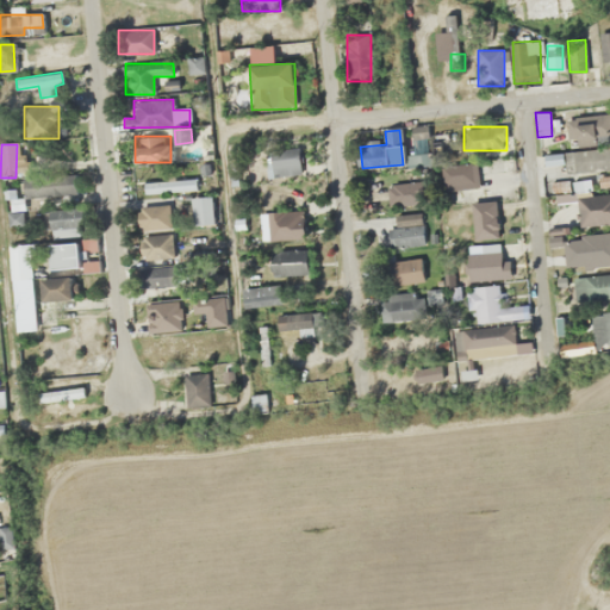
[(266,175),(300,175),(300,149),(266,149),(266,175)]
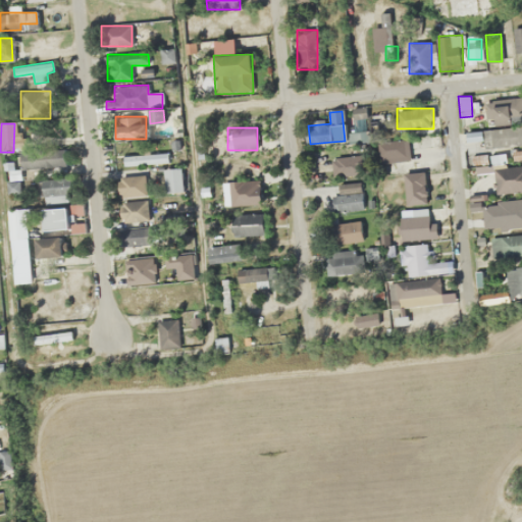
[(521,145),(521,128),(484,128),(484,145),(521,145)]
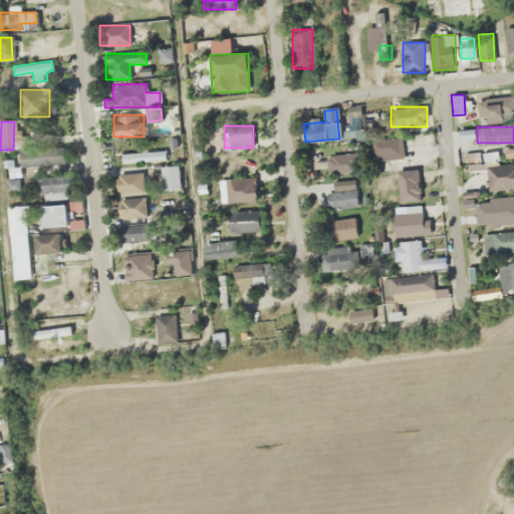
[(458,140),(475,140),(475,130),(458,130),(458,140)]
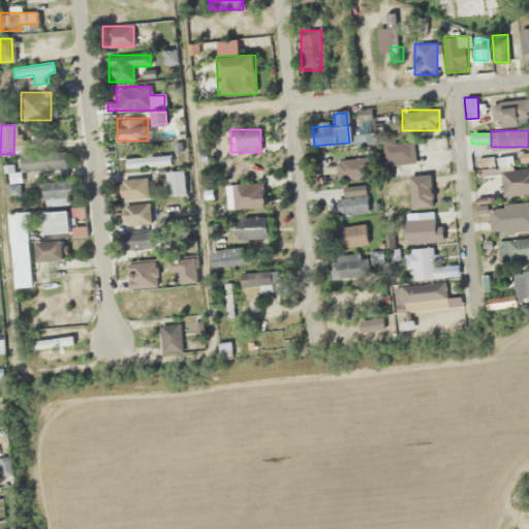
[(383,145),(386,166),(415,162),(412,141),(383,145)]
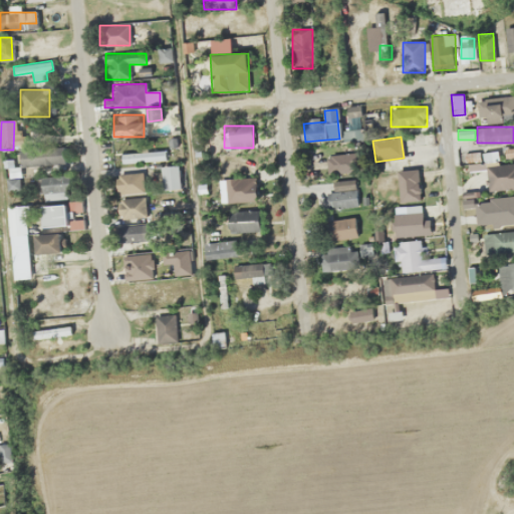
[(63,165),(63,149),(22,151),(23,167),(63,165)]
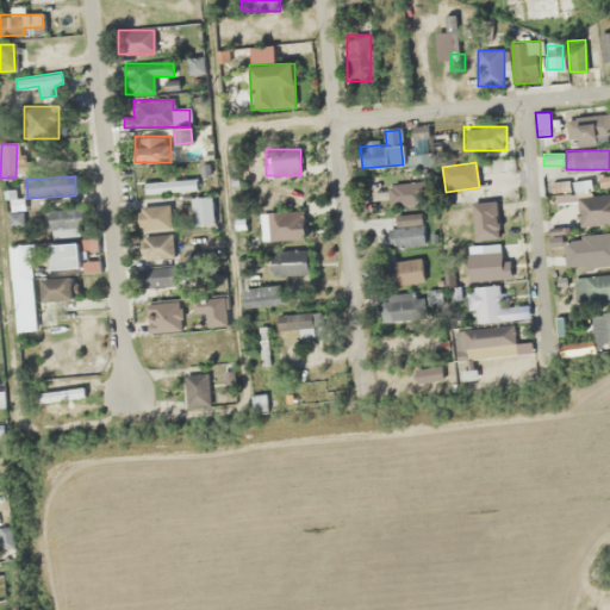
[(197,180),(144,180),(144,192),(197,192),(197,180)]
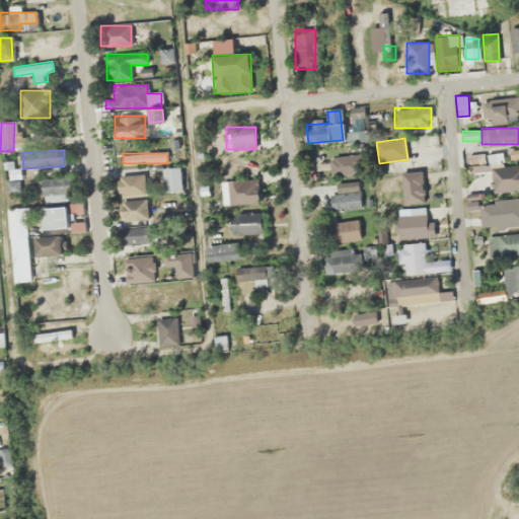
[(468,157),(470,164),(485,161),(483,153),(468,157)]
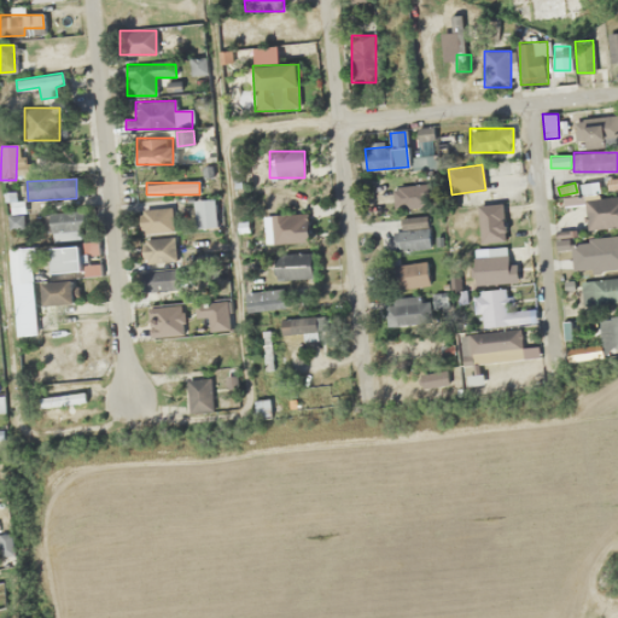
[(582,193),(599,192),(599,184),(582,184),(582,193)]
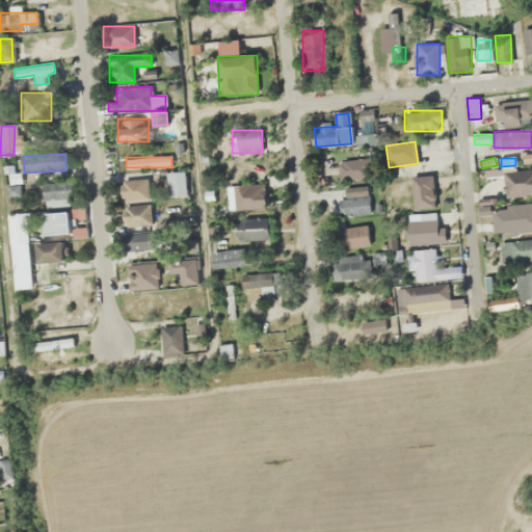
[(365,160),(338,161),(339,178),(366,177),(365,160)]
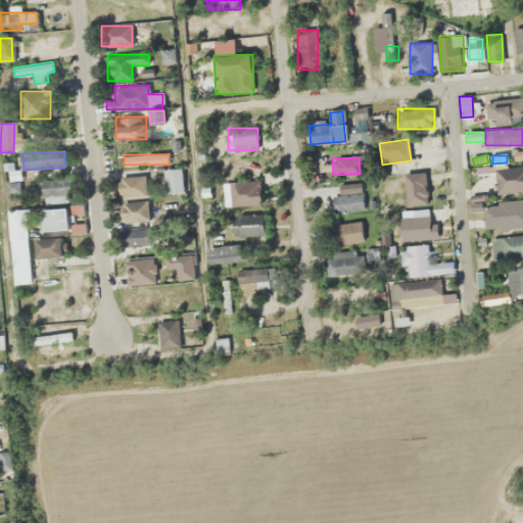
[(522,167),(494,168),(494,192),(522,192),(522,167)]
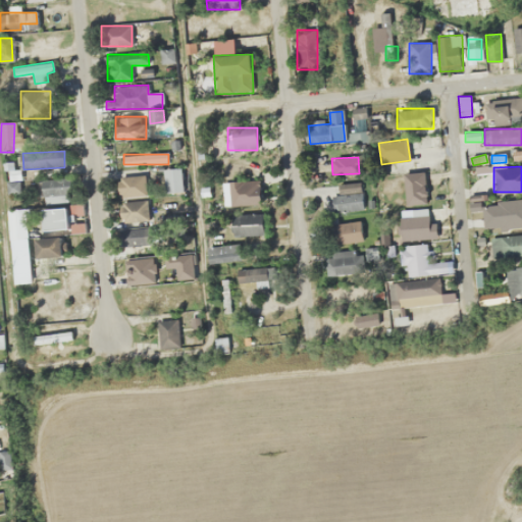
[(184,193),(184,168),(165,168),(165,193),(184,193)]
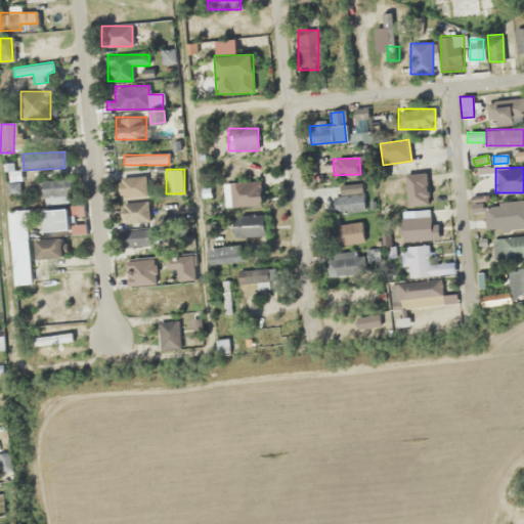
[(401,217),(403,242),(431,241),(428,173),(407,174),(409,217),(401,217)]
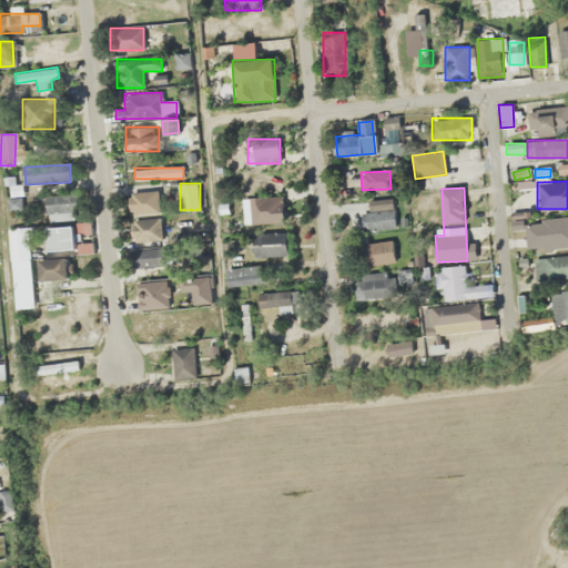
[(159,213),(159,191),(130,191),(130,213),(159,213)]
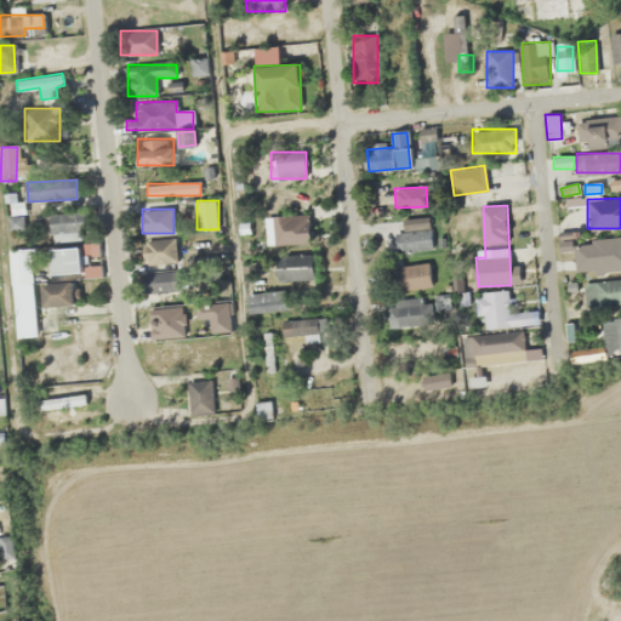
[(87,239),(84,210),(49,215),(52,244),(87,239)]
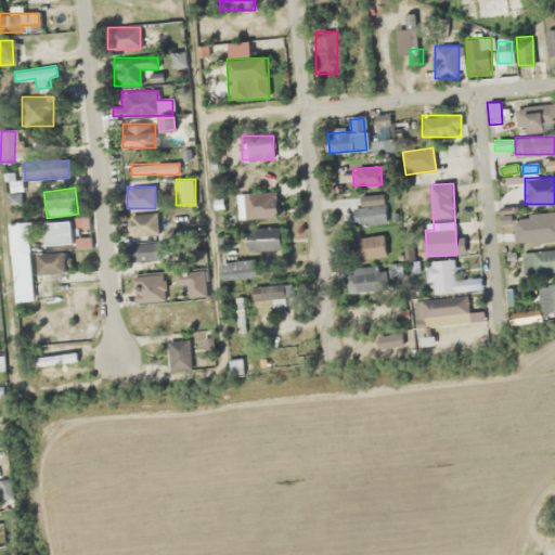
[(237,193),(237,217),(275,217),(275,193),(237,193)]
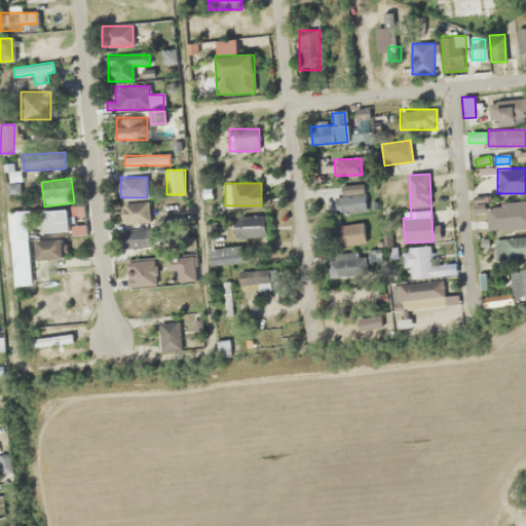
[(365,211),(363,186),(344,187),(344,194),(334,194),(335,212),(365,211)]
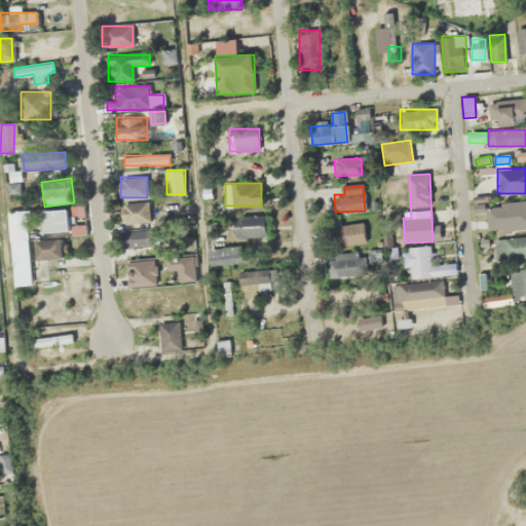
[(525,201),(485,203),(486,230),(525,228),(525,201)]
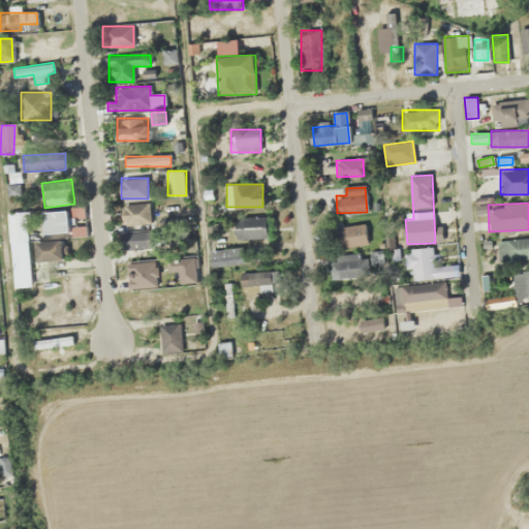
[(151,224),(151,204),(124,204),(124,224),(151,224)]
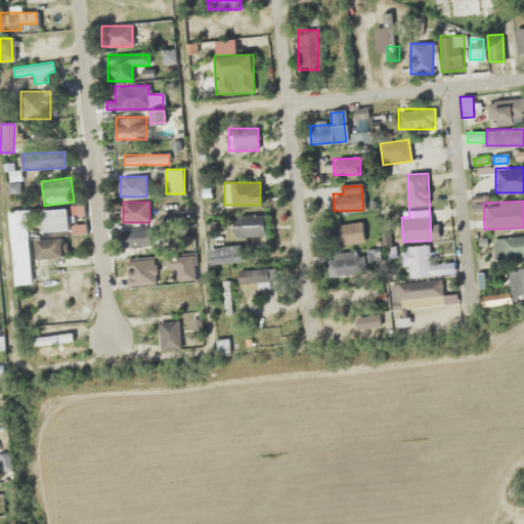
[(43,210),(43,232),(68,232),(68,210),(43,210)]
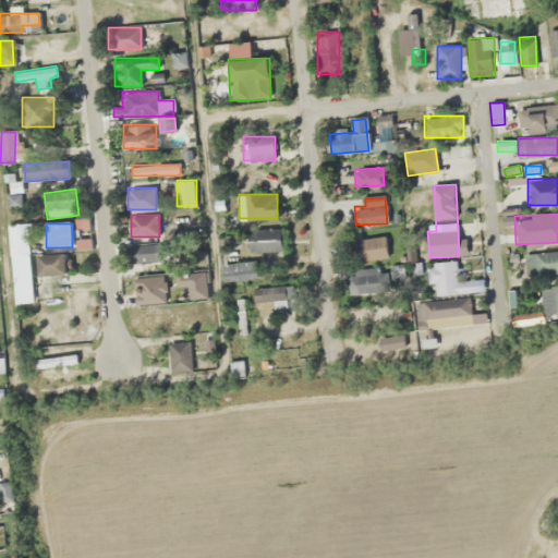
[(10,255),(28,255),(28,225),(10,225),(10,255)]
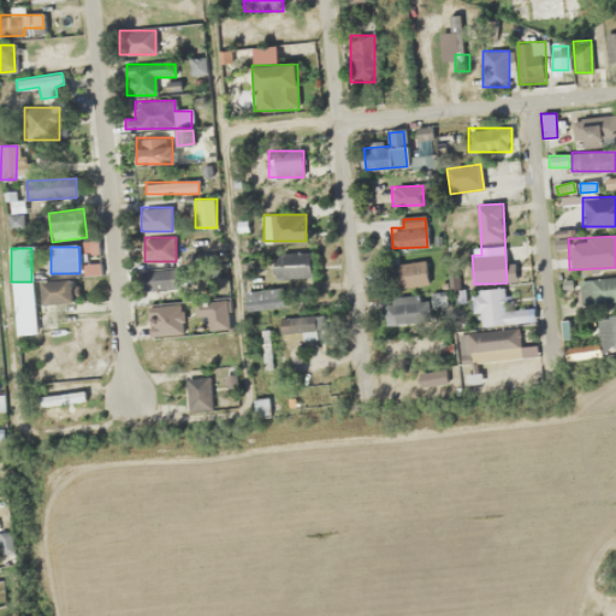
[(311,276),(311,253),(274,253),(274,276),(311,276)]
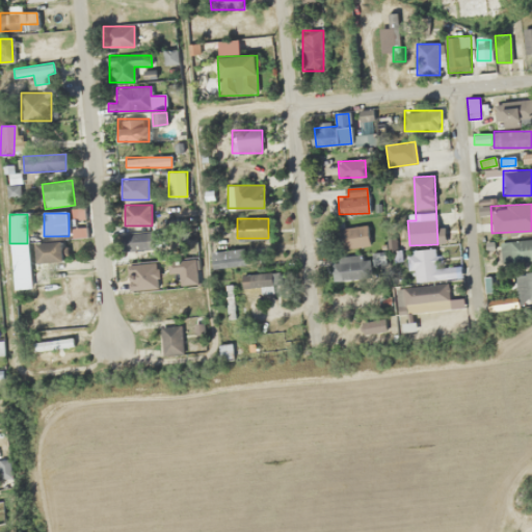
[(368,247),(368,227),(335,227),(335,247),(368,247)]
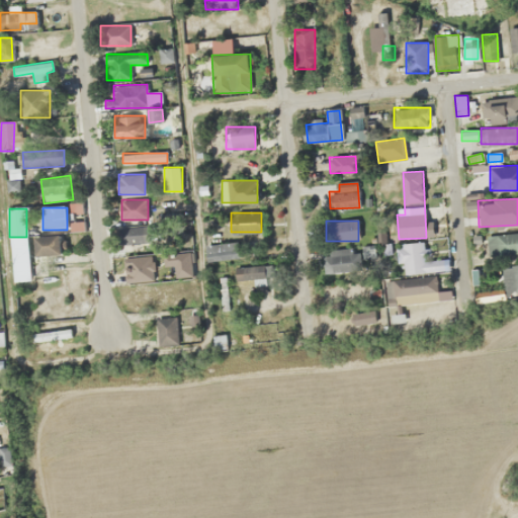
[(150,227),(118,227),(118,244),(150,244),(150,227)]
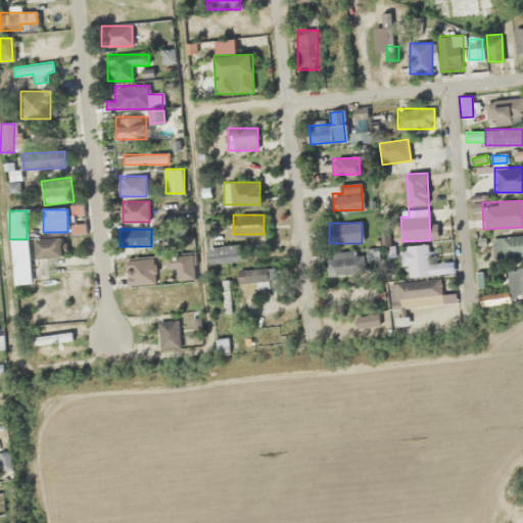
[(522,247),(522,242),(522,235),(490,237),(492,258),(522,256),(522,247)]
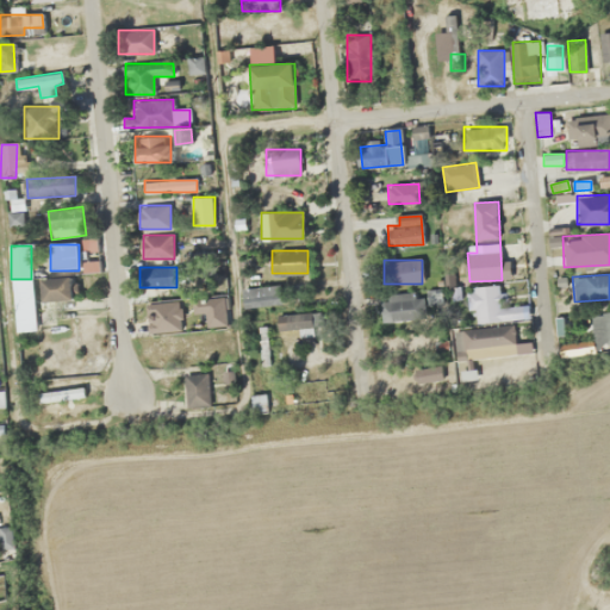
[(73,300),(72,278),(41,279),(42,302),(73,300)]
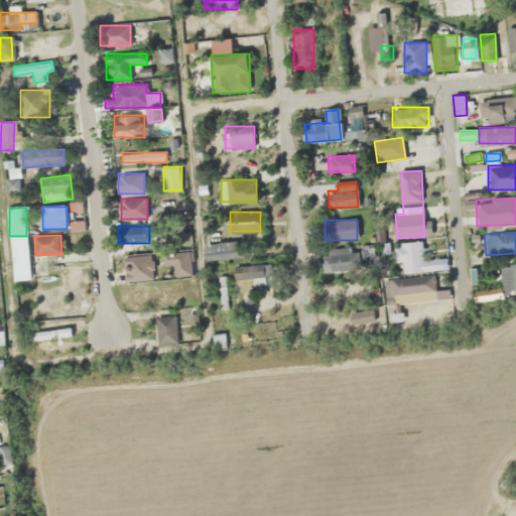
[(237,252),(228,238),(206,252),(216,266),(237,252)]
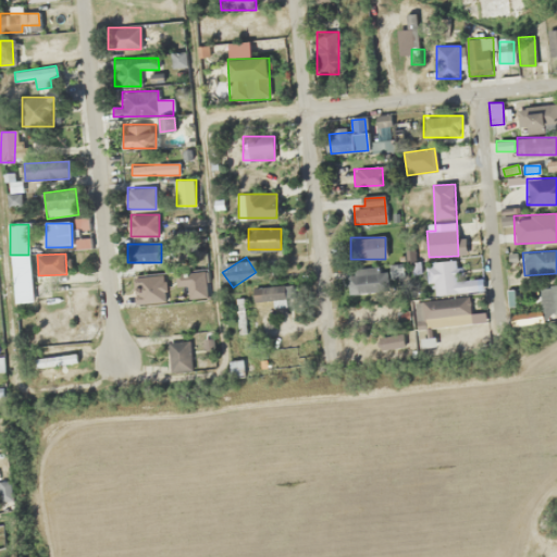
[(426,262),(429,286),(433,285),(434,294),(479,289),(478,272),(459,274),(458,259),(426,262)]
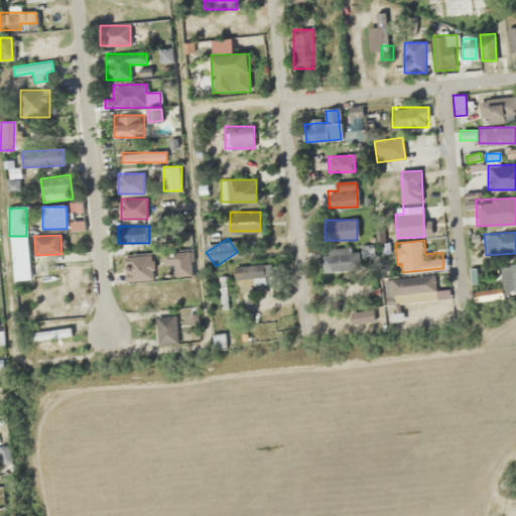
[(356,270),(356,247),(324,247),(324,270),(356,270)]
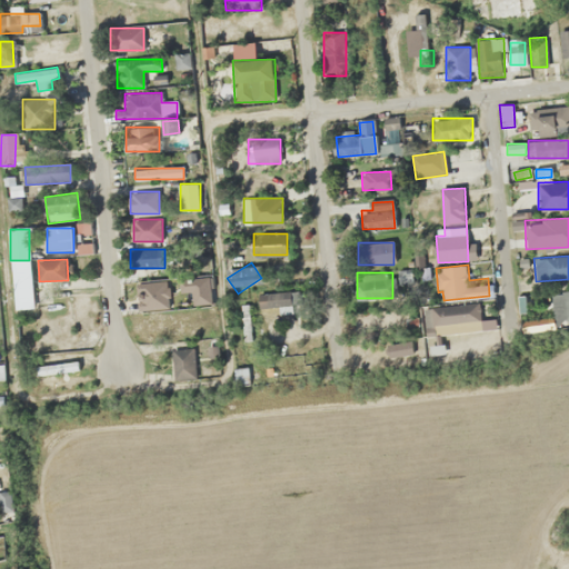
[(182,277),(182,297),(210,297),(210,277),(182,277)]
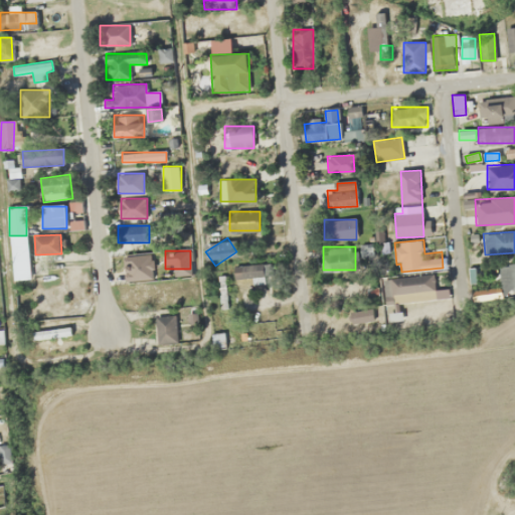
[(514,290),(514,264),(498,266),(501,297),(514,295),(514,290)]
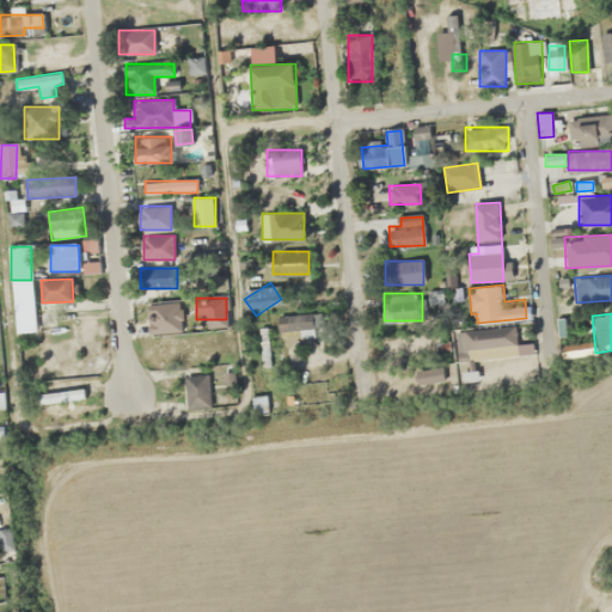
[(299,337),(322,337),(322,314),(280,314),(280,330),(299,330),(299,337)]
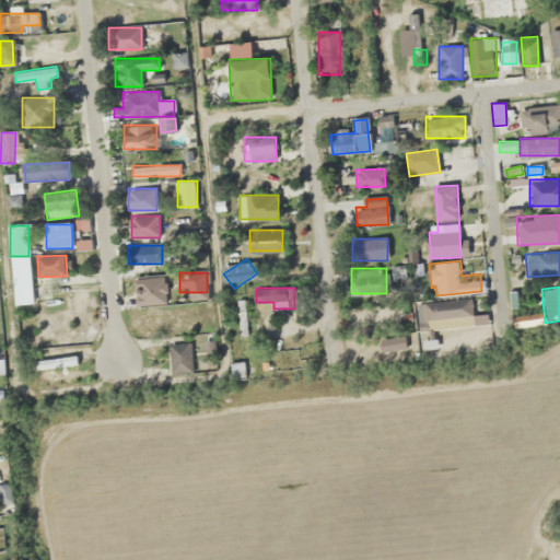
[(475,325),(471,298),(423,303),(427,330),(475,325)]
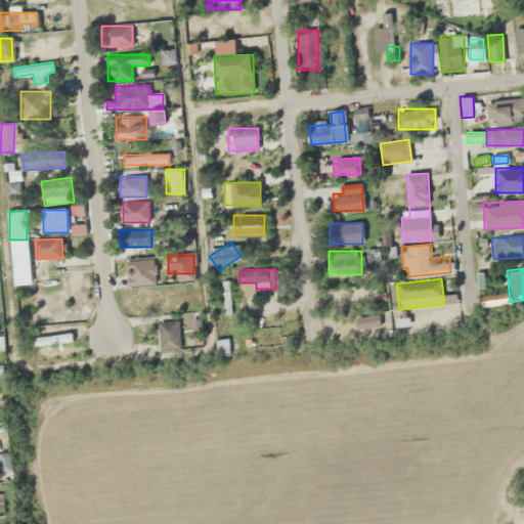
[(155,301),(155,310),(178,310),(178,301),(155,301)]
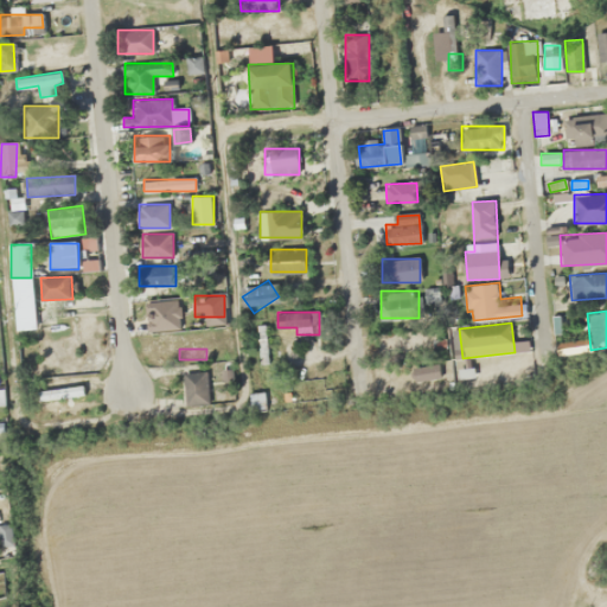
[(267,409),(262,391),(249,395),(253,413),(267,409)]
